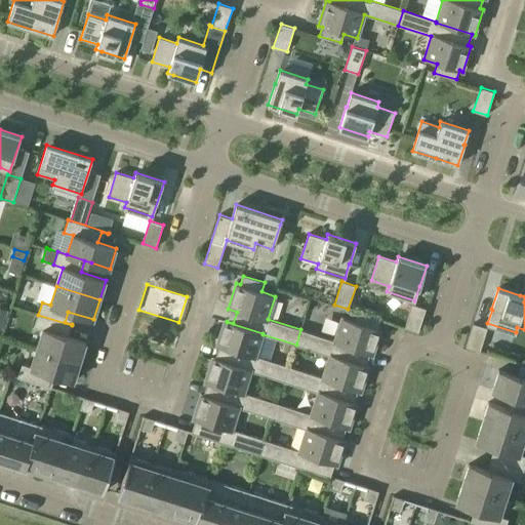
[(426,309),(412,304),(405,327),(418,332),(426,309)]
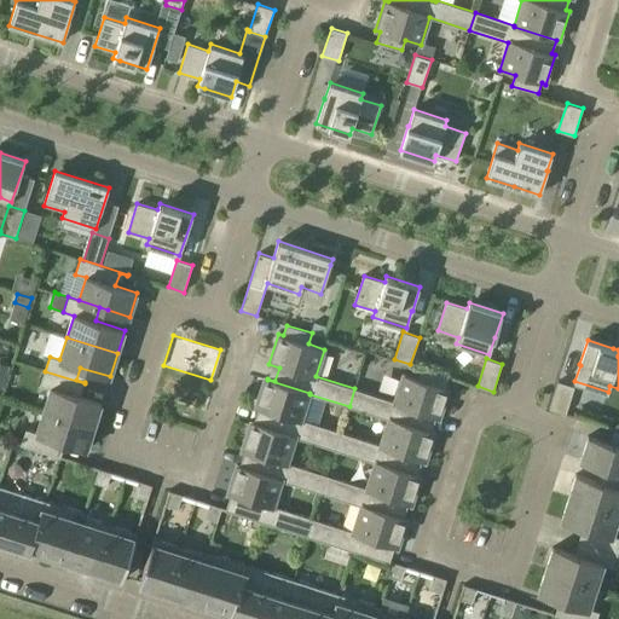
[(354,388),(350,406),(388,420),(388,418),(432,432),(432,431),(424,429),(429,415),(439,418),(449,389),(444,387),(447,376),(422,369),(418,380),(403,374),(394,401),(354,388)]
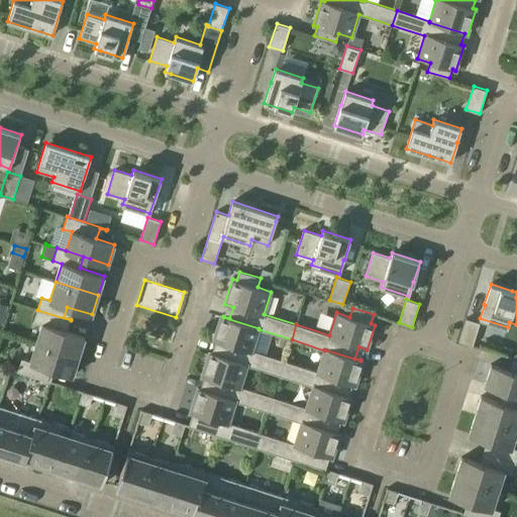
[(41,324),(36,342),(79,356),(85,337),(60,329),(64,318),(70,321),(71,320),(37,310),(33,322),(41,324)]
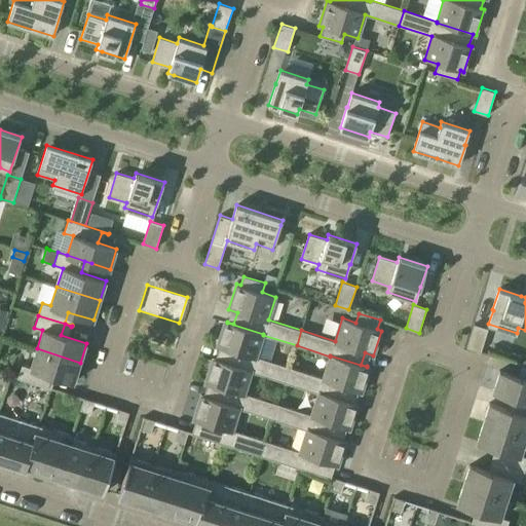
[(285,382),(290,367),(257,357),(263,335),(263,334),(227,323),(227,322),(225,321),(217,346),(225,349),(221,361),(216,359),(216,360),(252,371),(252,372),(285,382)]
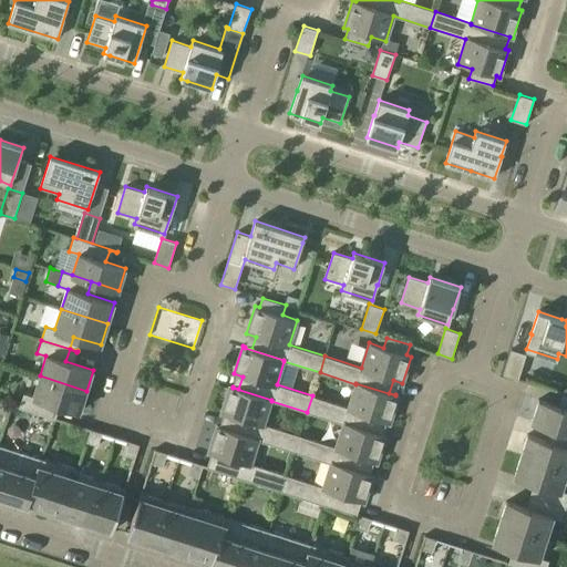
[(503,374),(518,379),(526,354),(512,349),(503,374)]
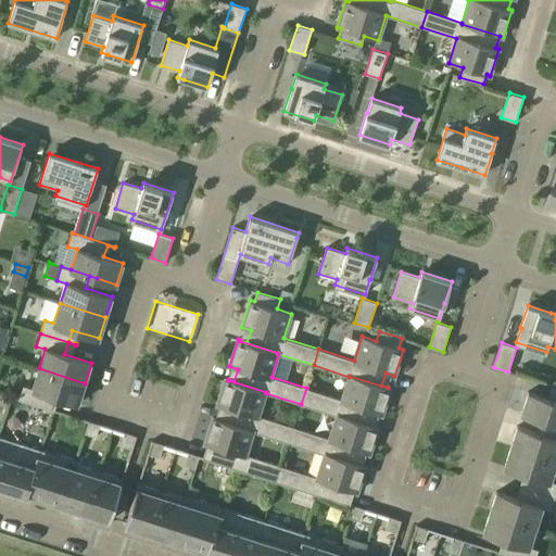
[(77,404),(85,383),(39,368),(33,389),(23,386),(19,400),(54,411),(59,397),(77,404)]
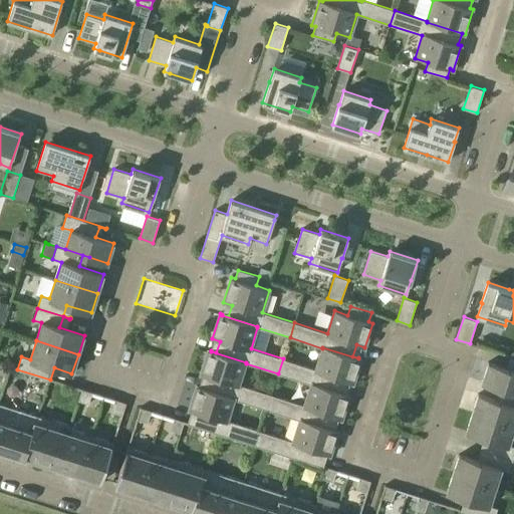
[(278,373),(311,384),(311,383),(346,395),(346,394),(341,392),(344,380),(353,383),(361,358),(358,357),(358,358),(322,347),(322,348),(315,369),(283,358),(278,373)]
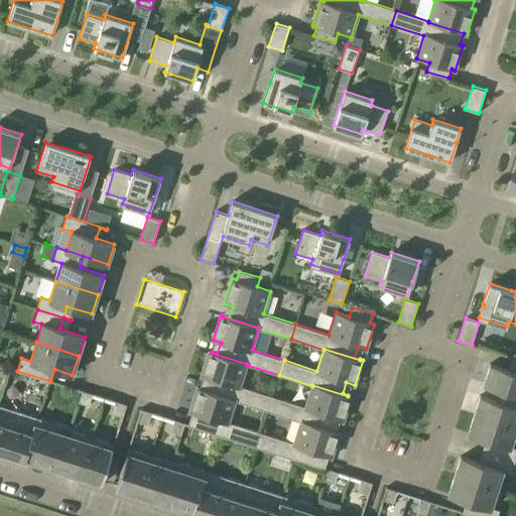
[(206,389),(201,388),(200,388),(235,400),(268,411),(272,396),(240,386),(247,365),(247,364),(212,353),(212,352),(209,351),(201,376),(210,378),(206,389)]
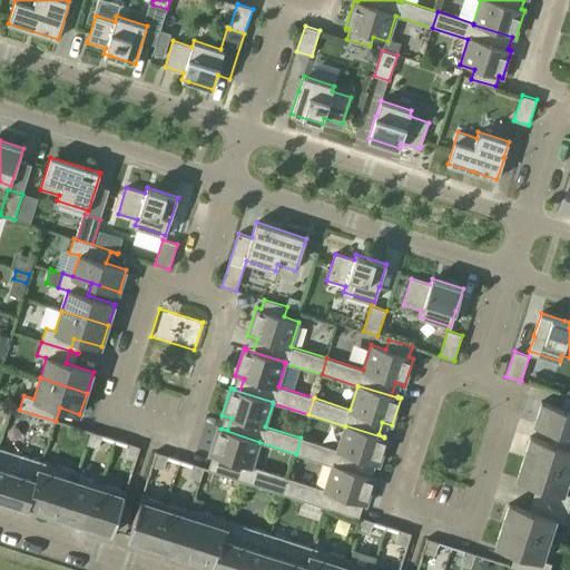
[(569,434),(569,396),(566,395),(564,396),(569,397),(569,405),(569,411),(541,402),(534,424),(561,432),(569,434)]
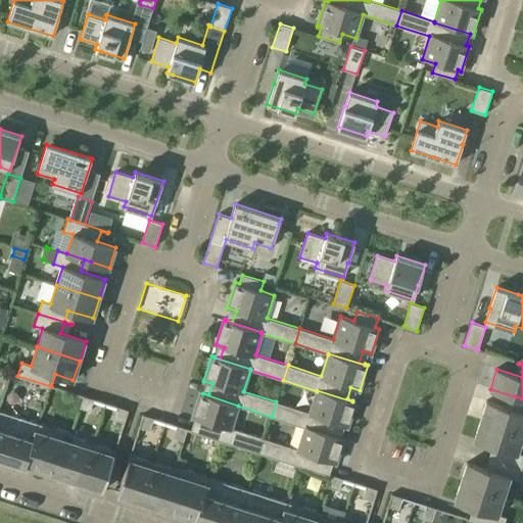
[(317,390),(317,391),(310,413),(276,401),(272,417),(304,427),(304,426),(341,438),(341,437),(335,435),(339,424),(347,427),(355,401),(352,400),(352,401),(317,390)]
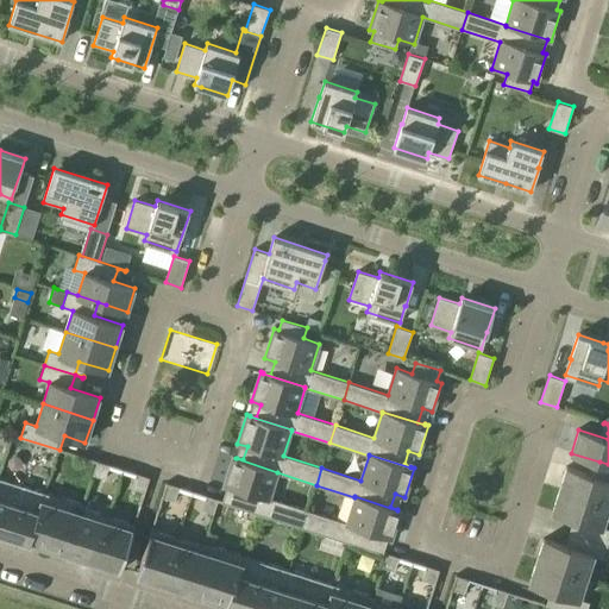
[(228,502),(223,501),(223,502),(302,528),(308,510),(269,497),(277,472),(236,458),(237,458),(233,457),(224,485),(233,489),(228,502)]
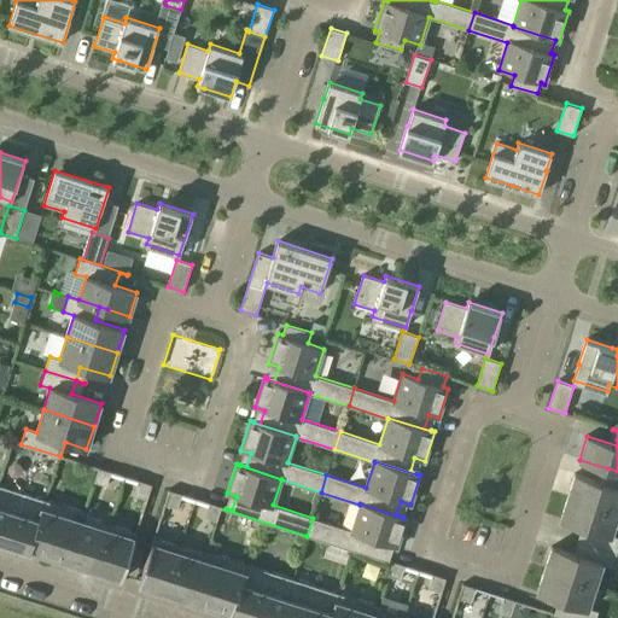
[(567,496),(617,512),(617,471),(608,468),(605,483),(575,473),(567,496)]
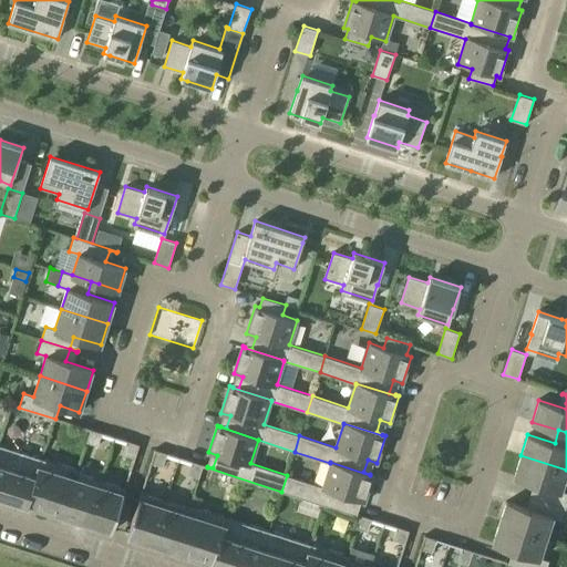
[(98,446),(102,434),(91,431),(86,442),(98,446)]
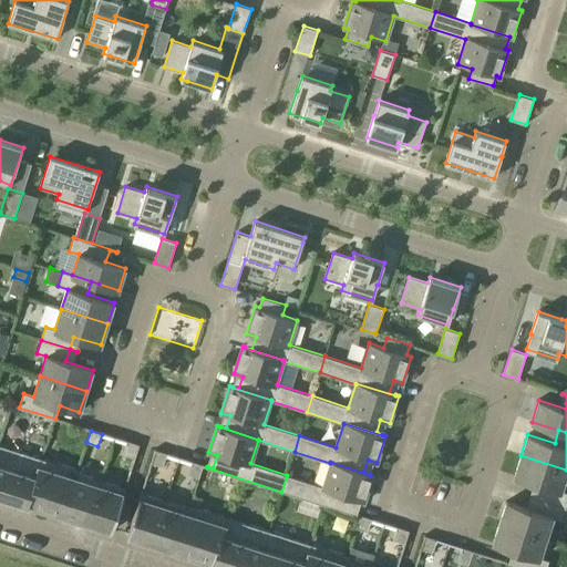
[(123,454),(134,457),(137,445),(126,442),(123,454)]
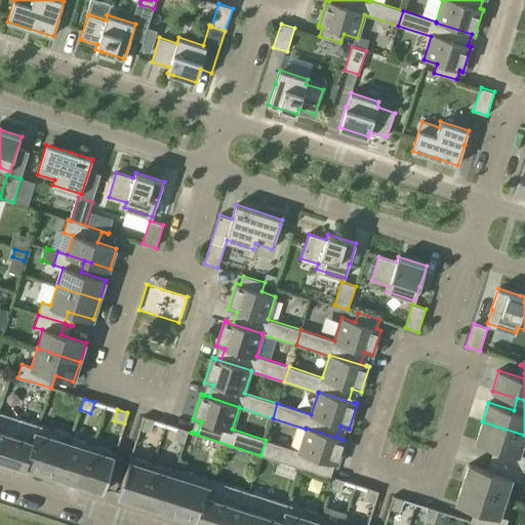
[(0,458),(25,468),(38,425),(0,412),(0,458)]
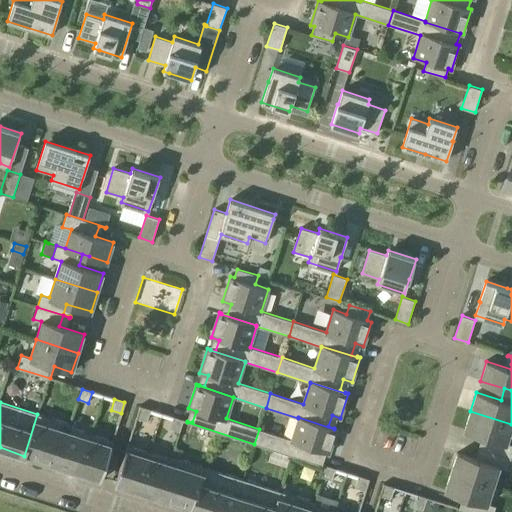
[(147,421),(150,410),(140,407),(137,418),(147,421)]
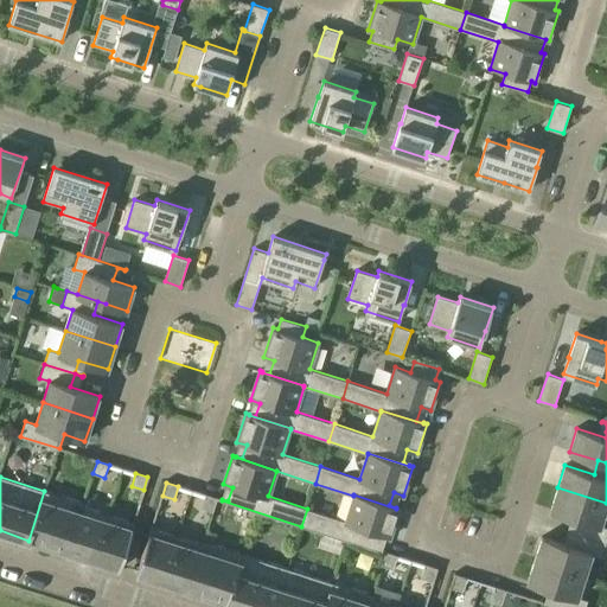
[(567,530),(606,543),(606,538),(606,526),(600,525),(606,504),(606,503),(557,487),(550,510),(579,519),(575,532),(567,530)]
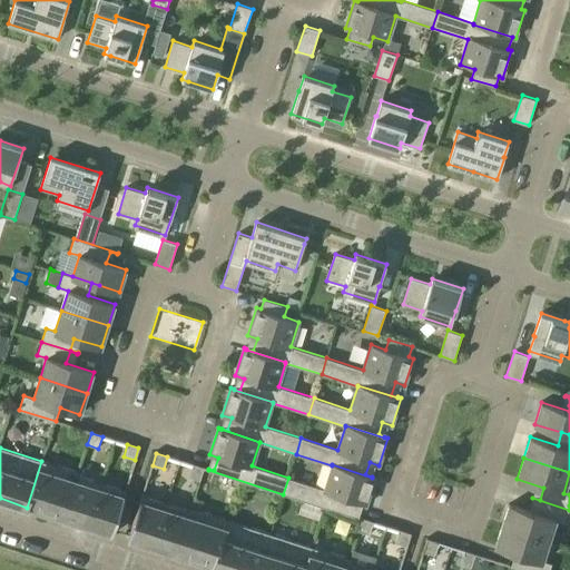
[(64,519),(78,472),(41,461),(27,508),(64,519)]
